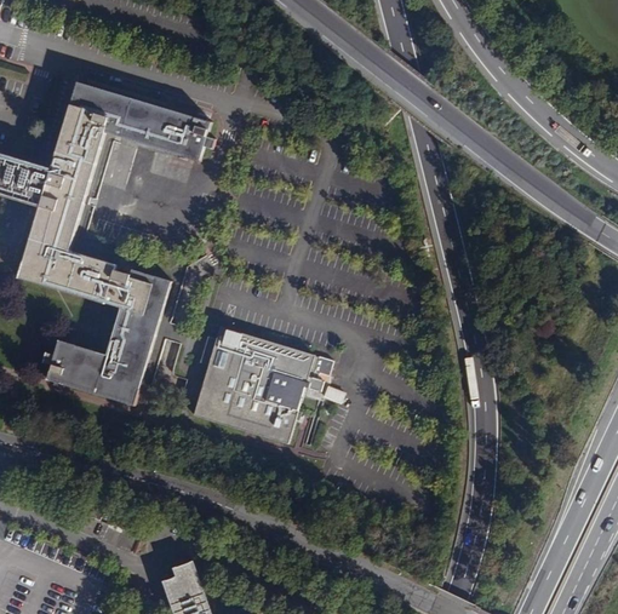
[(0,195),(36,206),(16,276),(119,307),(106,354),(56,339),(52,355),(43,351),(40,363),(50,366),(44,380),(135,406),(142,380),(171,280),(131,269),(130,275),(114,270),(115,264),(68,250),(102,131),(201,160),(204,145),(213,148),(216,137),(207,135),(211,121),(74,80),(49,165),(33,160),(0,150),(0,195)]
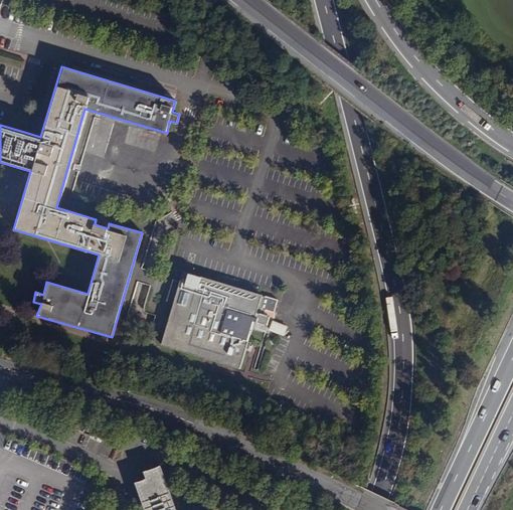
[(271,316),(258,313),(259,307),(276,312),(279,298),(183,272),(180,282),(172,279),(169,289),(166,301),(174,303),(161,345),(240,369),(251,331),(254,323),(268,327),(271,316)]
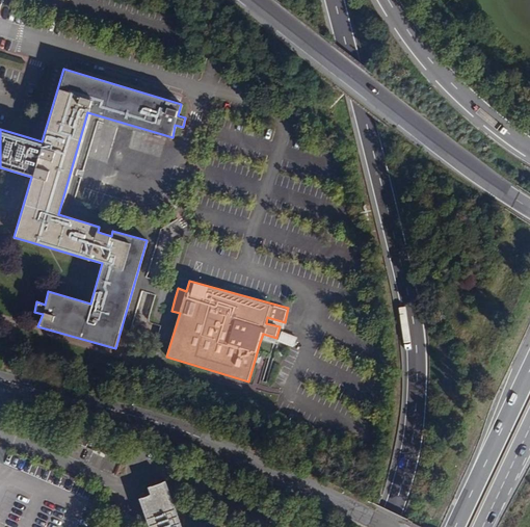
[(284,337),(281,347),(296,352),(299,342),(284,337)]
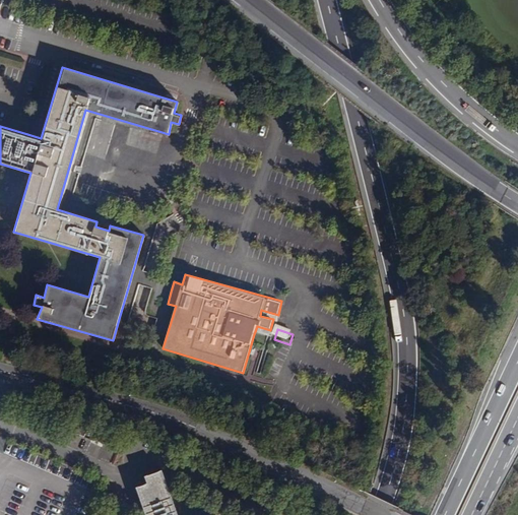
[(92,432),(78,426),(73,436),(88,442),(92,432)]
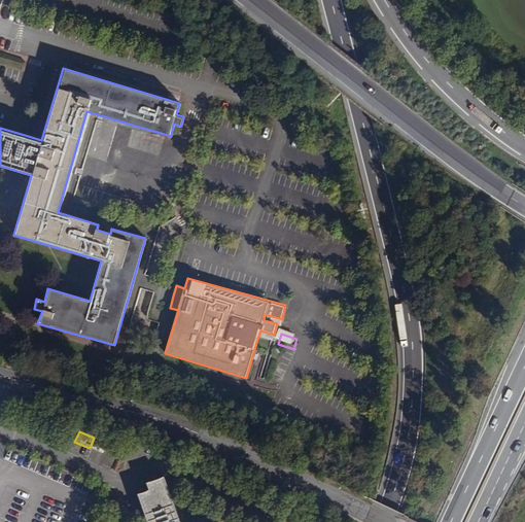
[(126,451),(102,441),(98,451),(121,461),(126,451)]
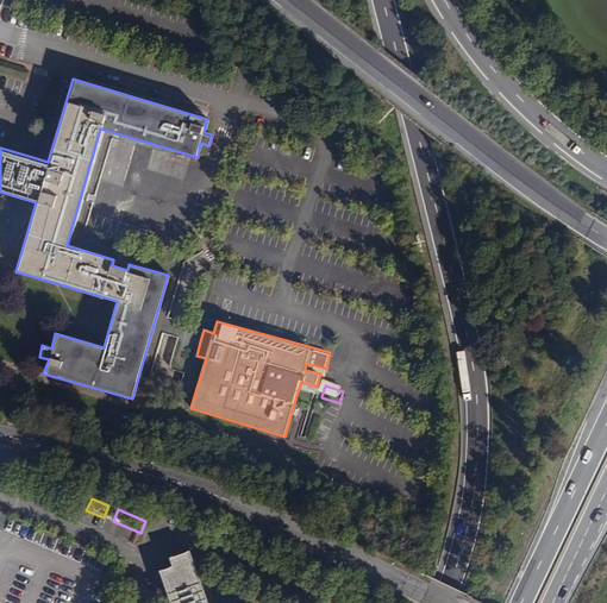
[(210,602),(201,573),(195,558),(176,564),(179,573),(166,577),(174,601),(174,602),(210,602)]
